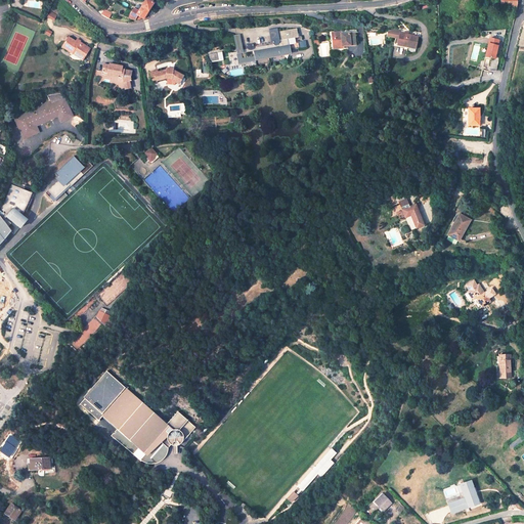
[(146,0),(142,6),(148,10),(154,3),(153,0),(146,0)]
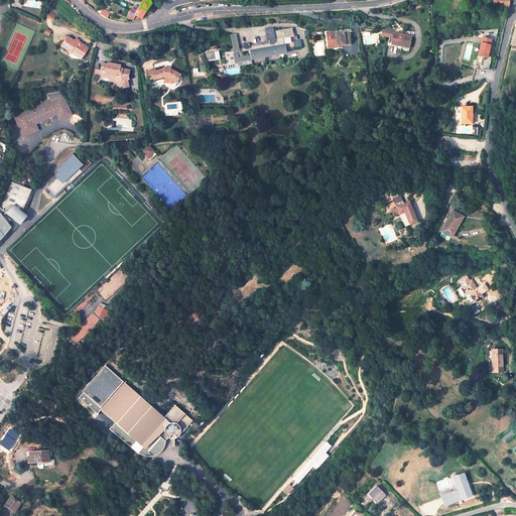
[(132,13),(130,18),(134,20),(137,15),(141,17),(146,10),(140,6),(136,11),(136,12),(133,11),(133,12),(132,12),(132,13)]
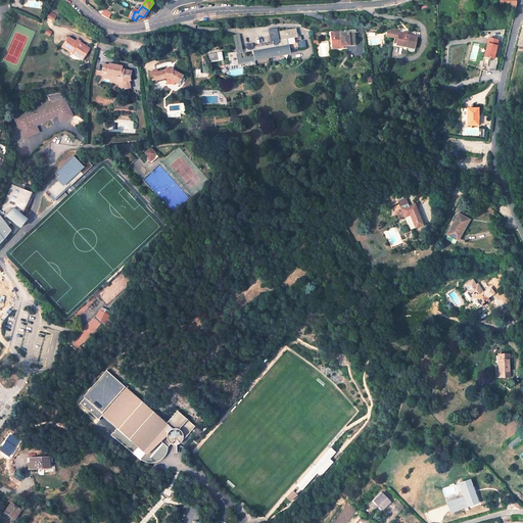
[(48,16),(54,20),(57,15),(51,11),(48,16)]
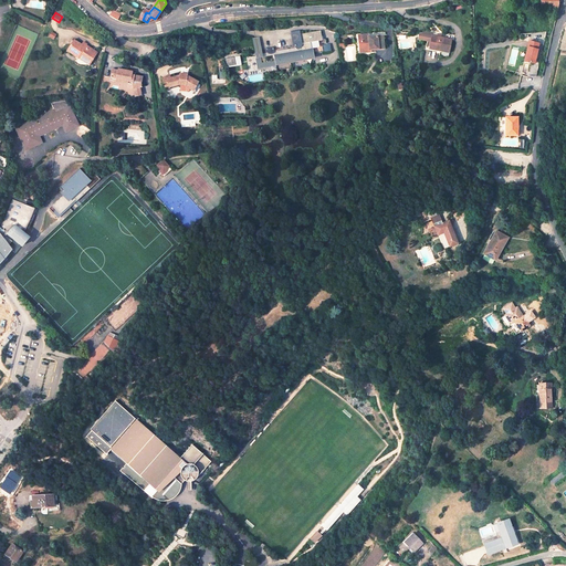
[(454,31),(452,17),(433,19),(436,33),(454,31)]
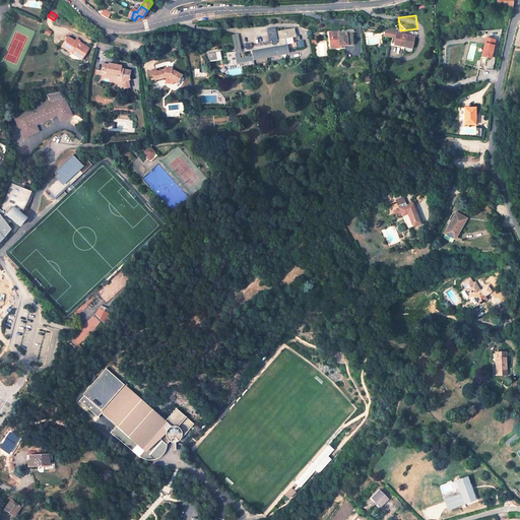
[(289,51),(286,38),(278,39),(277,30),(276,26),(268,28),(270,41),(238,47),(240,60),(289,51)]
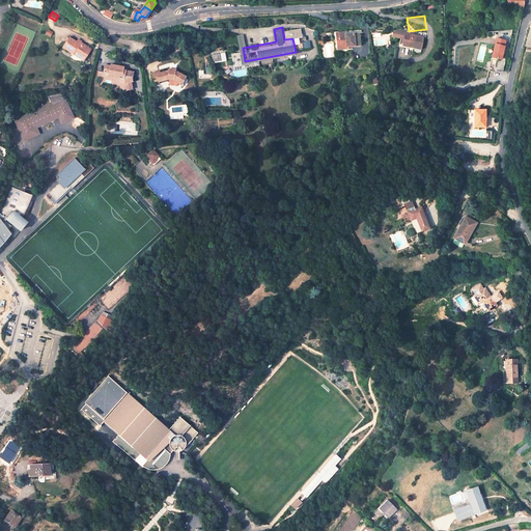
[(304,37),(302,28),(283,31),(284,39),(292,38),(304,37)]
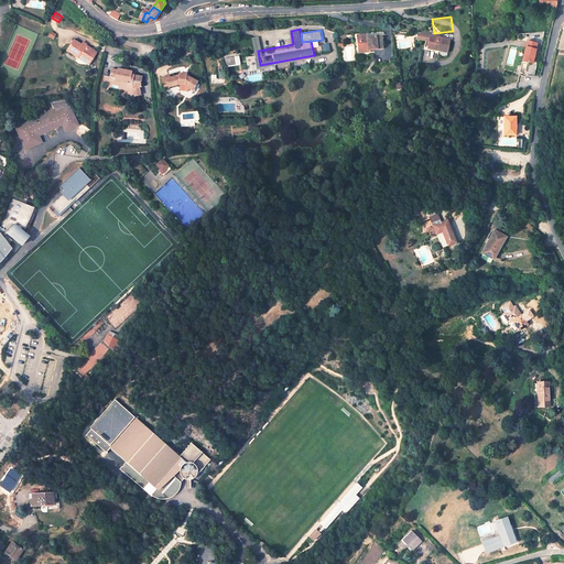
[(384,45),(382,31),(366,33),(366,31),(354,32),(357,51),(367,50),(367,47),(384,45)]
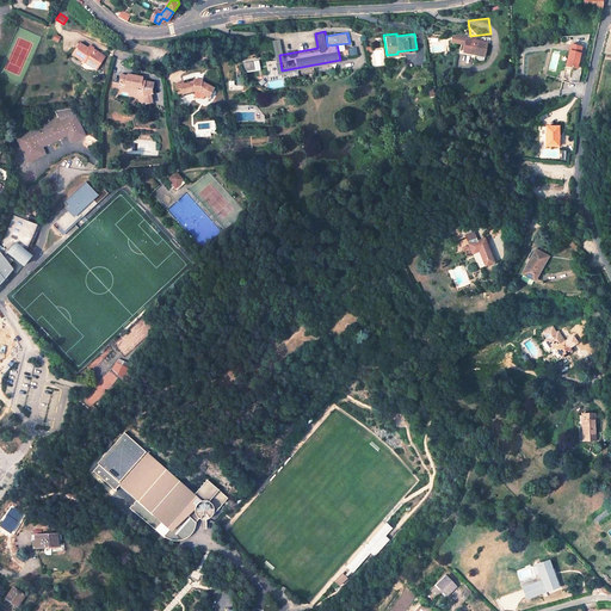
[(462,44),(460,54),(485,57),(487,39),(451,34),(450,43),(462,44)]
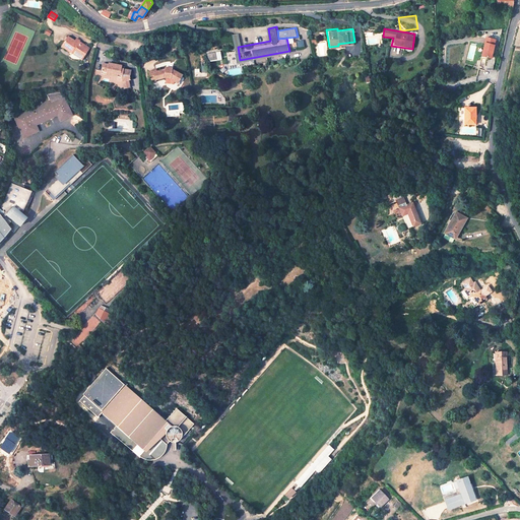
[(69,36),(63,44),(71,50),(72,49),(83,57),(89,47),(76,38),(76,40),(69,36)]
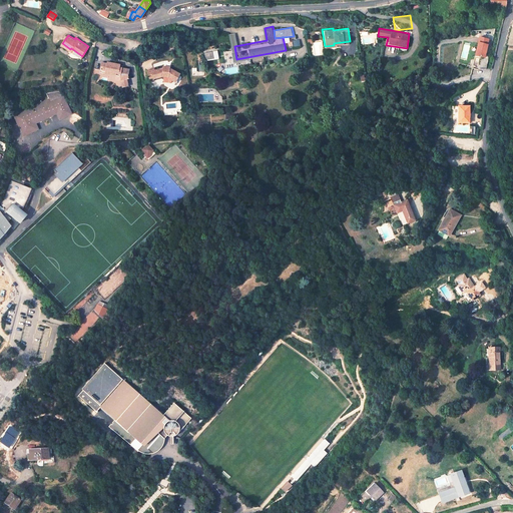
[(475,36),(472,55),(483,57),(486,38),(475,36)]
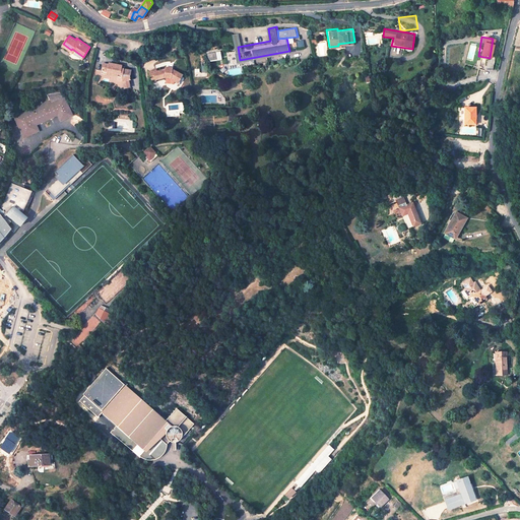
[(103,63),(101,72),(106,73),(105,75),(120,78),(123,89),(130,88),(128,81),(130,80),(130,76),(131,70),(122,67),(122,65),(108,63),(108,64),(103,63)]
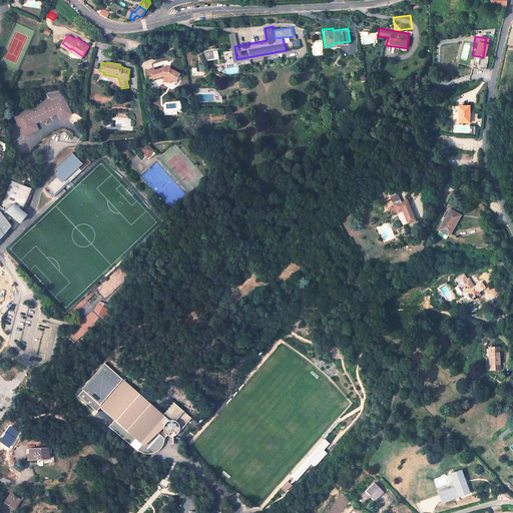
[(147,71),(149,80),(161,77),(168,78),(175,82),(179,75),(169,69),(169,67),(162,66),(162,68),(153,70),(153,69),(147,71)]
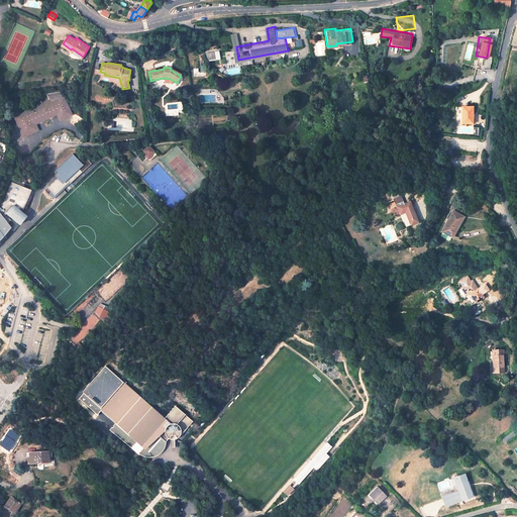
[(18,119),(26,135),(37,129),(34,123),(56,113),(55,109),(58,108),(63,118),(73,113),(64,94),(61,89),(46,91),(48,97),(12,115),(15,120),(18,119)]
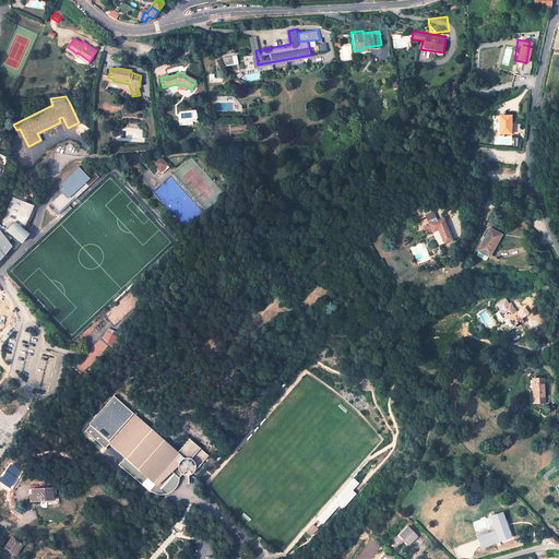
[(499,117),(500,134),(512,134),(511,116),(499,117)]
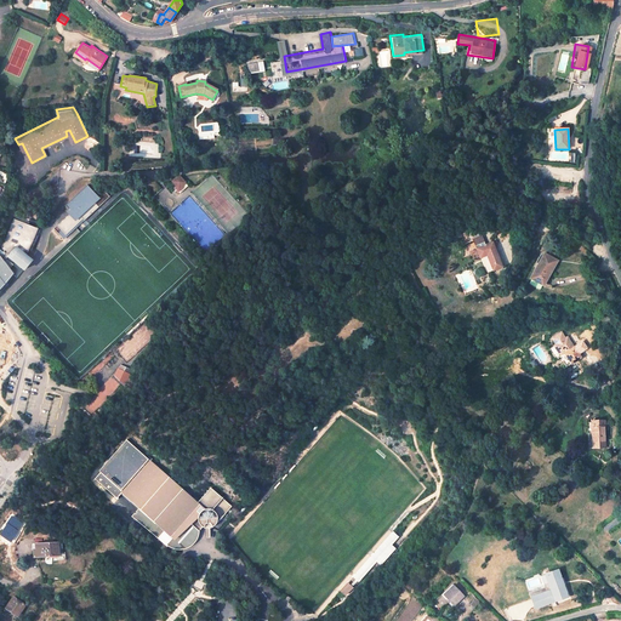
[(67,136),(70,143),(75,142),(69,130),(66,131),(67,136)]
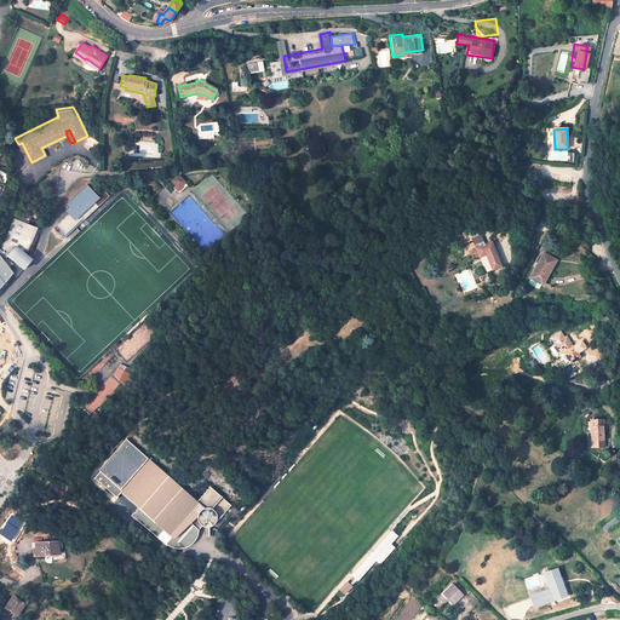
[(18,144),(27,164),(32,162),(22,143),(18,144)]
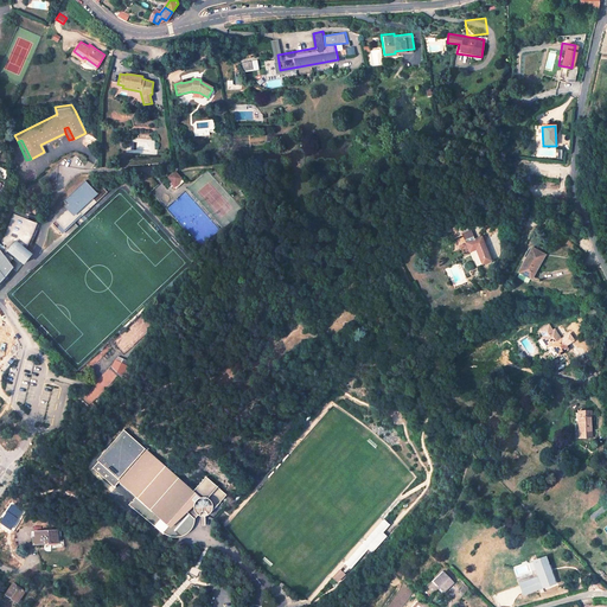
[(183,180),(176,172),(167,177),(172,181),(172,183),(171,184),(176,189),(183,180)]
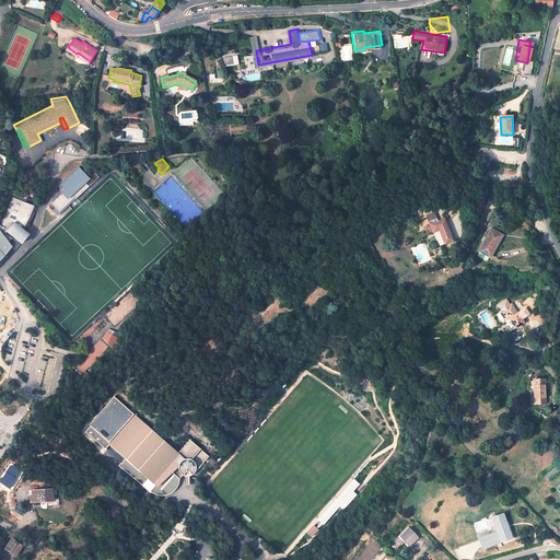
[(76,198),(98,176),(94,171),(88,176),(78,165),(58,184),(63,190),(48,205),(51,209),(55,207),(59,211),(74,197),(76,198)]
